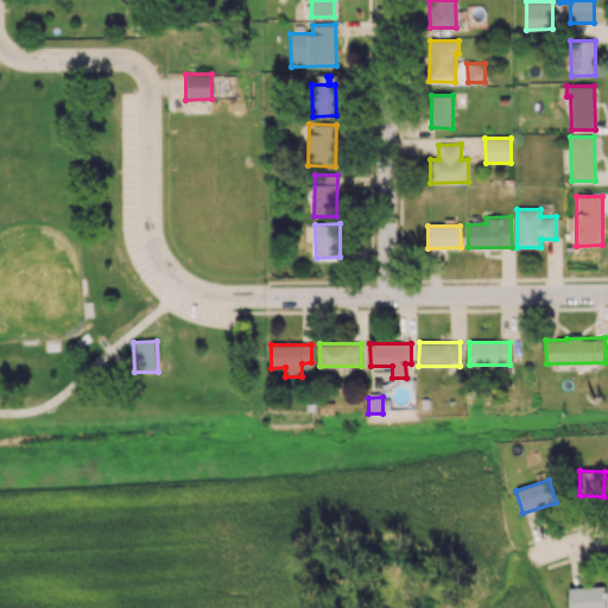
[(606,607),(606,586),(569,587),(570,607),(606,607)]
